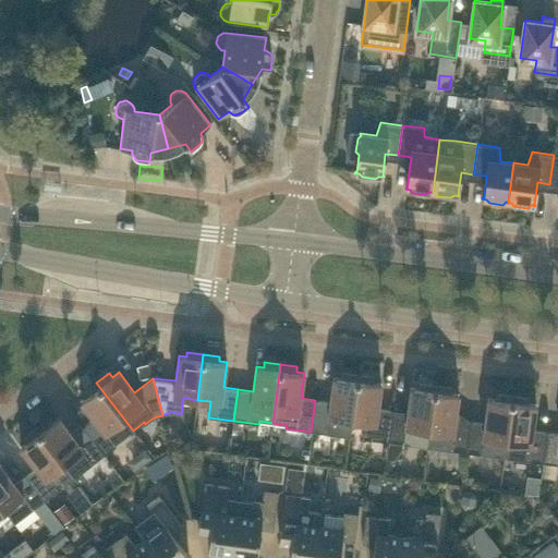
[(352,421),(358,375),(341,373),(341,377),(334,377),(329,402),(315,400),(311,432),(350,436),(352,421)]
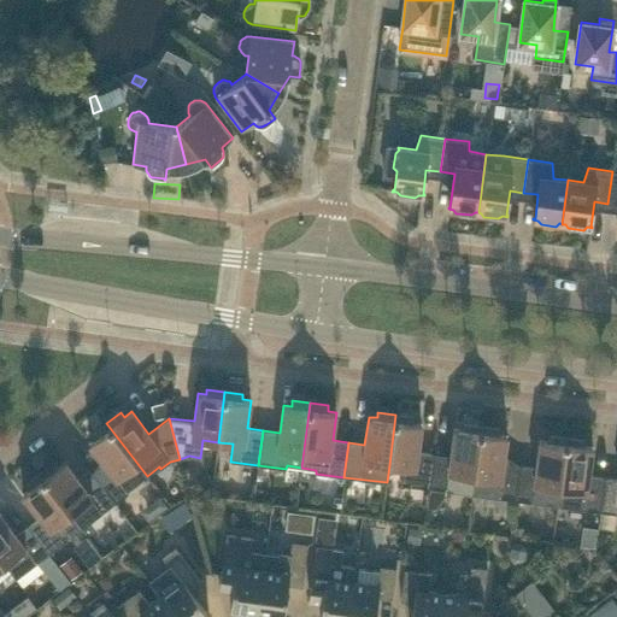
[(413,423),(413,417),(395,415),(389,465),(404,466),(401,485),(429,488),(434,453),(418,451),(422,423),(413,423)]
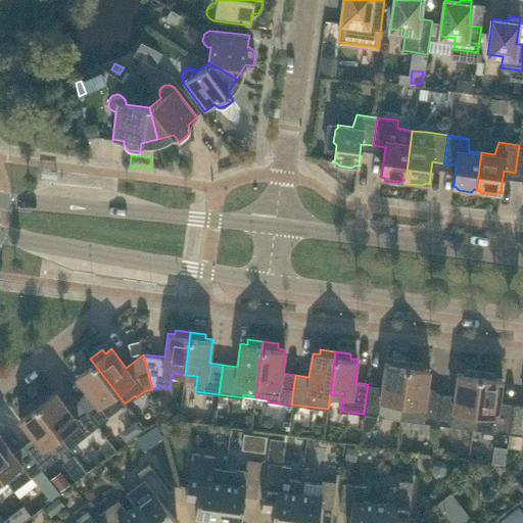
[(114,411),(125,403),(90,359),(78,368),(81,372),(76,376),(90,395),(80,402),(98,426),(115,413),(114,411)]
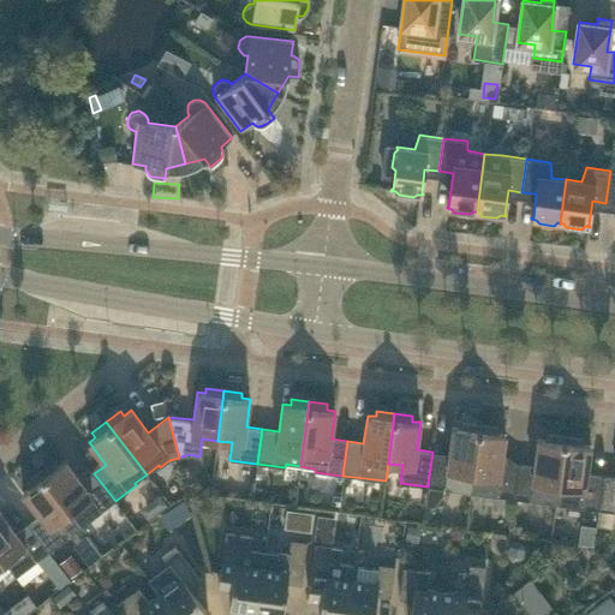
[(471,493),(479,424),(461,422),(461,428),(453,427),(448,454),(433,452),(428,487),(471,493)]
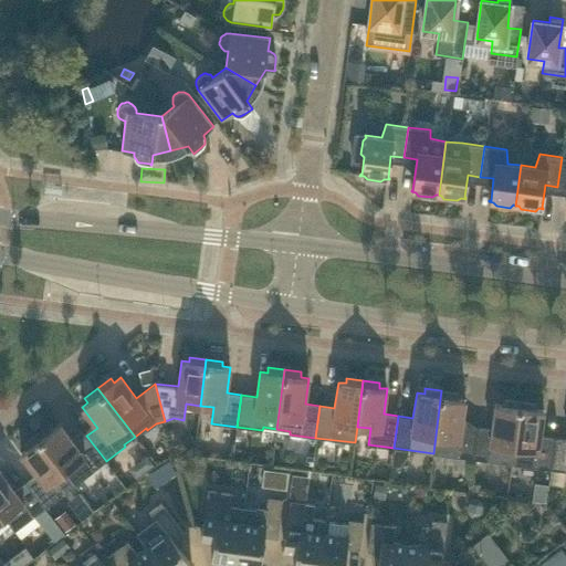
[(472,459),(477,427),(462,425),(465,399),(458,398),(458,392),(441,390),(433,453),(472,459)]
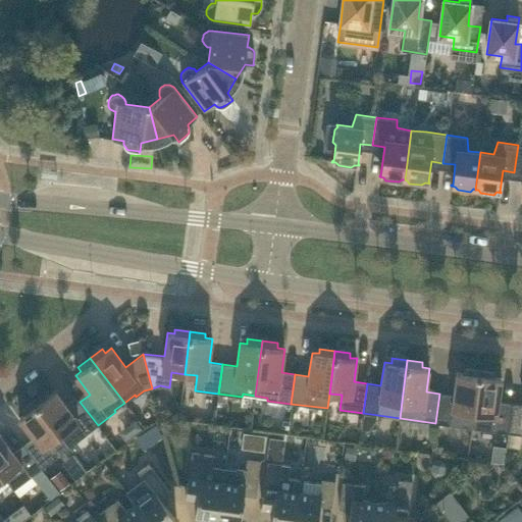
[(474,413),(479,370),(464,368),(464,373),(457,372),(453,396),(439,394),(435,423),(459,426),(461,411),(474,413)]
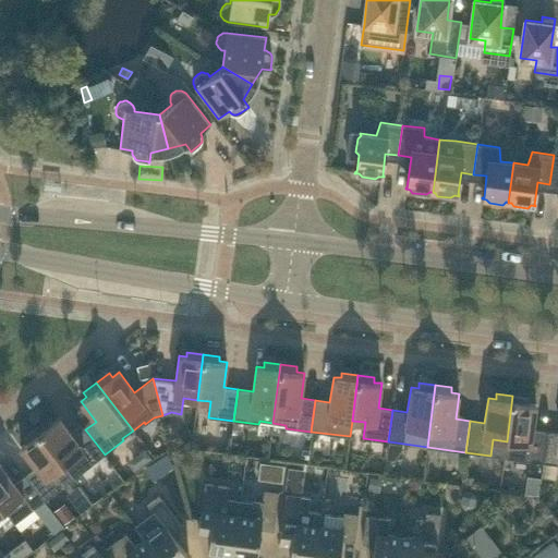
[(529,398),(512,396),(507,441),(505,455),(518,457),(518,459),(543,463),(547,432),(533,429),(536,404),(529,403),(529,398)]
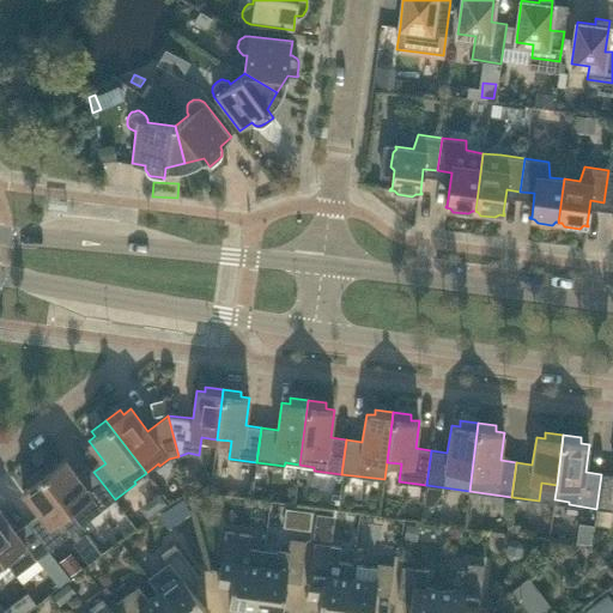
[(82,481),(77,475),(65,459),(58,465),(55,460),(40,471),(55,490),(80,523),(92,514),(93,516),(115,499),(93,472),(82,481)]
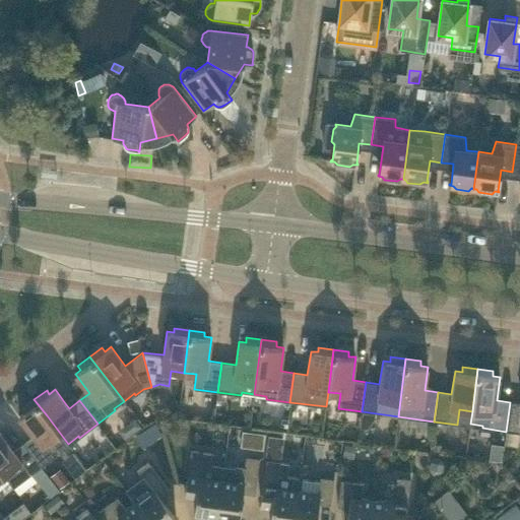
[(68,444),(47,415),(34,399),(21,408),(24,412),(19,416),(34,436),(23,443),(41,466),(59,453),(58,451),(68,444)]
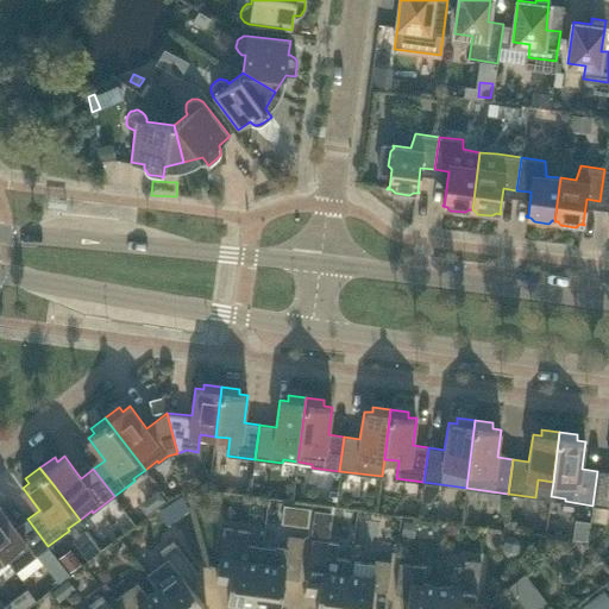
[(608,471),(597,471),(592,506),(608,507),(608,471)]
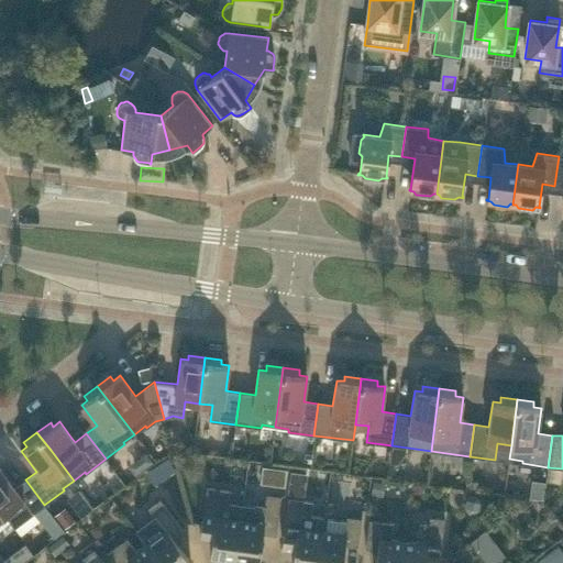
[(25,479),(14,488),(0,468),(0,508),(4,515),(14,528),(25,519),(44,505),(25,479)]
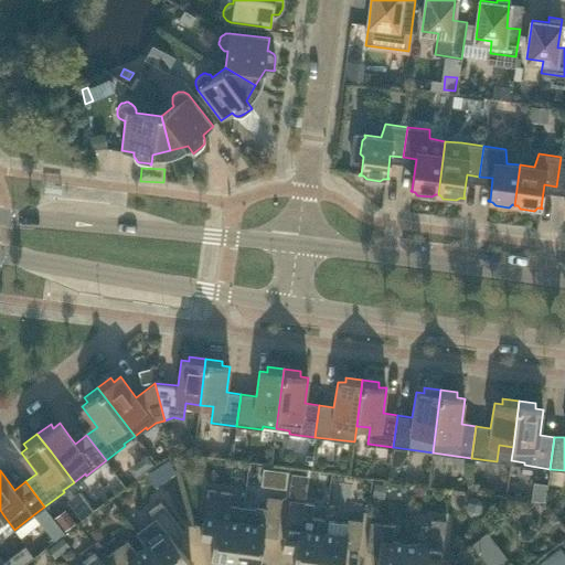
[(235,561),(240,531),(243,507),(230,505),(232,492),(208,489),(201,539),(213,540),(211,557),(235,561)]
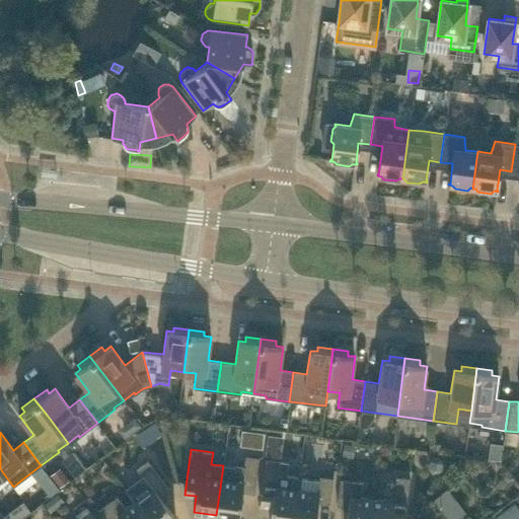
[(253,494),(258,458),(245,456),(244,466),(235,465),(235,467),(223,465),(220,488),(216,515),(238,518),(242,492),(253,494)]
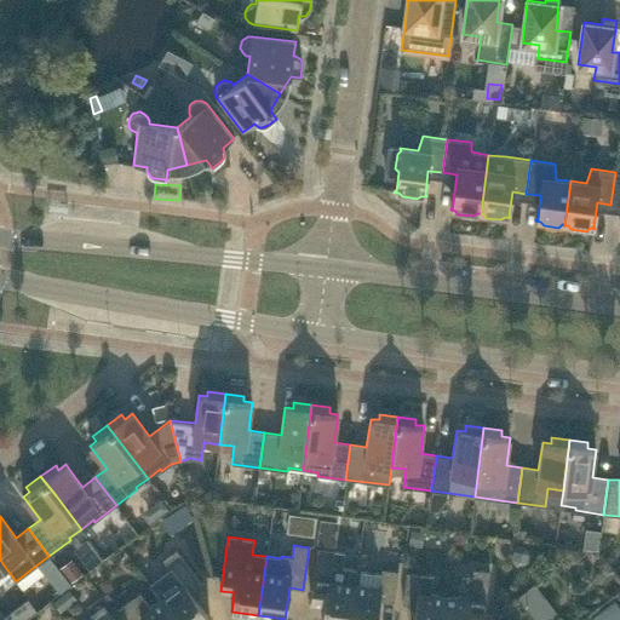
[(349,619),(354,585),(355,584),(356,569),(342,567),(344,552),(317,549),(313,591),(326,592),(322,619),(349,619)]
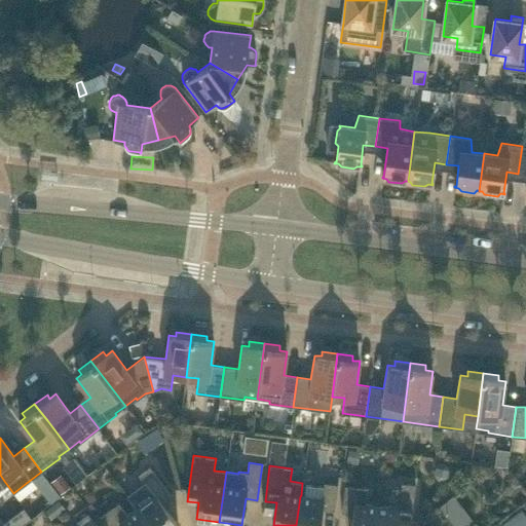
[(161,502),(171,495),(149,466),(138,475),(145,483),(138,488),(147,500),(137,508),(150,525),(174,525),(178,524),(161,502)]
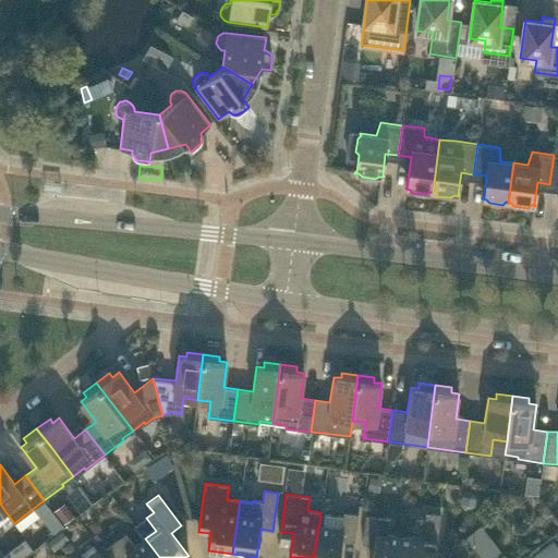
[(354,542),(358,514),(343,512),(342,517),(325,513),(323,525),(319,525),(318,526),(314,557),(338,557),(341,540),(354,542)]
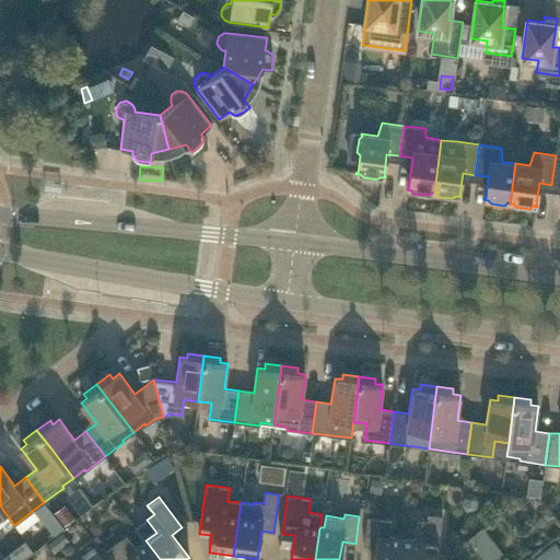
[(436,555),(442,516),(428,514),(427,522),(417,520),(415,540),(401,538),(398,559),(422,559),(424,552),(436,555)]
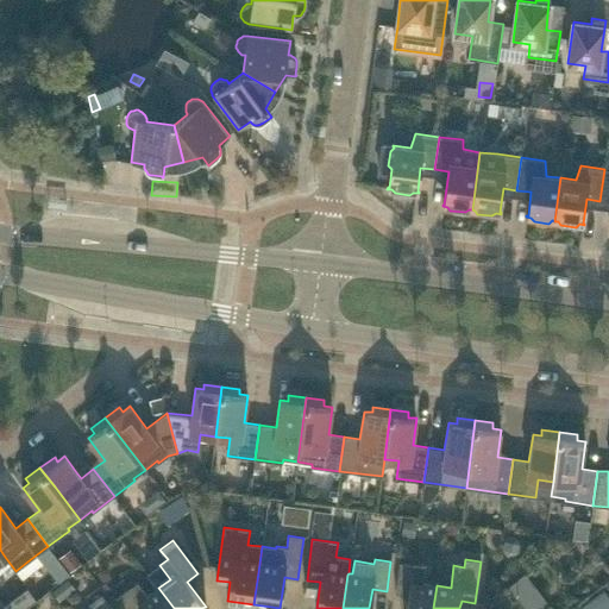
[(422,583),(425,566),(399,563),(395,592),(409,594),(406,608),(433,608),(437,585),(422,583)]
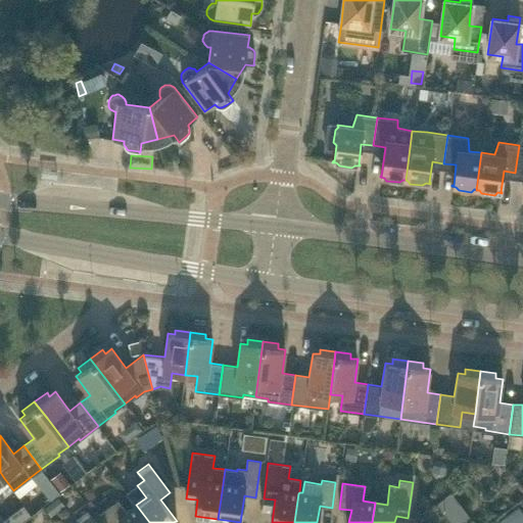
[(149,522),(136,505),(127,512),(117,501),(99,514),(105,522),(149,522)]
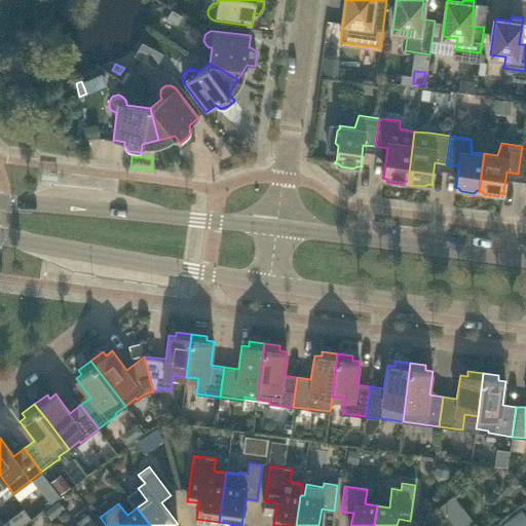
[(435,523),(446,514),(440,504),(427,514),(435,523)]
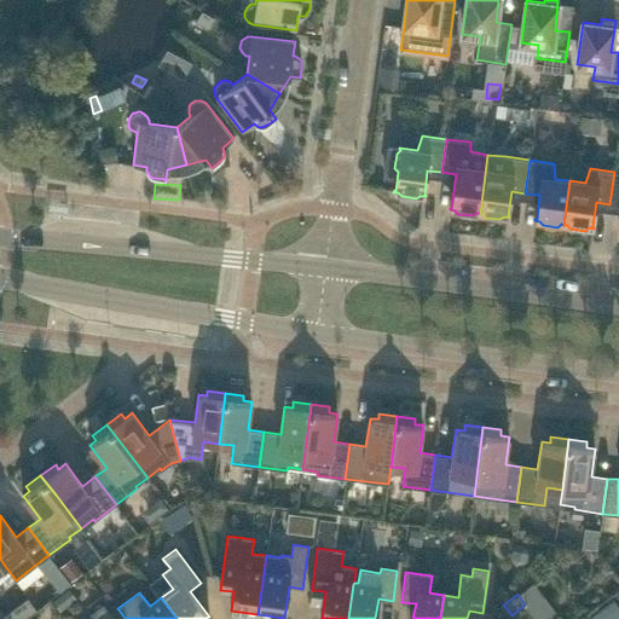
[(5,617),(5,618),(24,618),(38,608),(29,599),(5,617)]
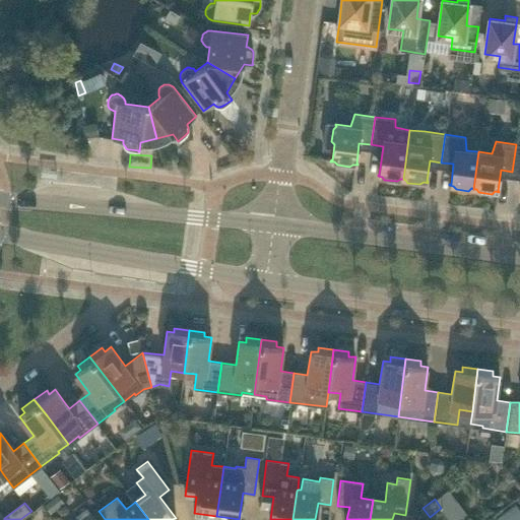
[(95,519),(86,508),(76,516),(79,519),(77,519),(95,519)]
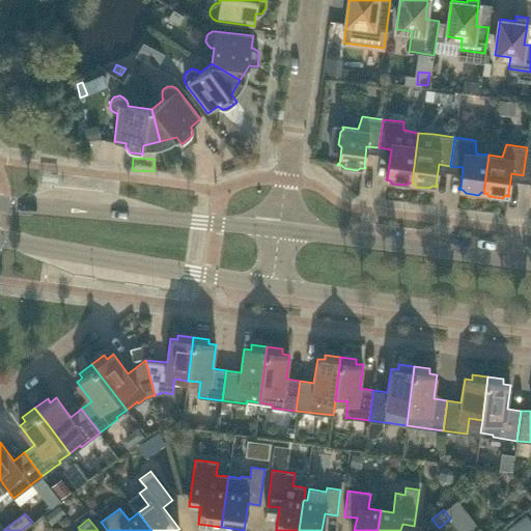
[(459,530),(451,520),(436,530),(459,530)]
